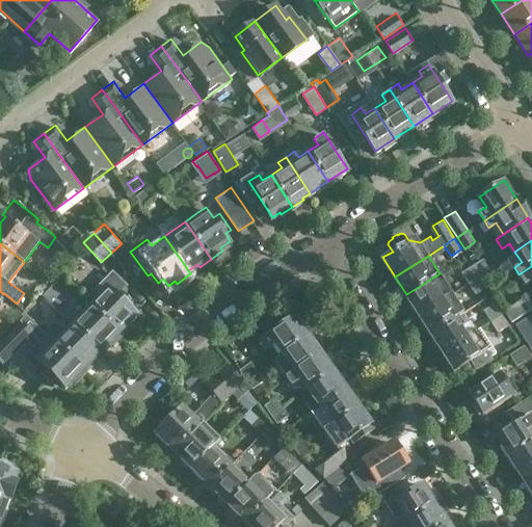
[(482,257),(473,263),(480,273),(489,268),(482,257)]
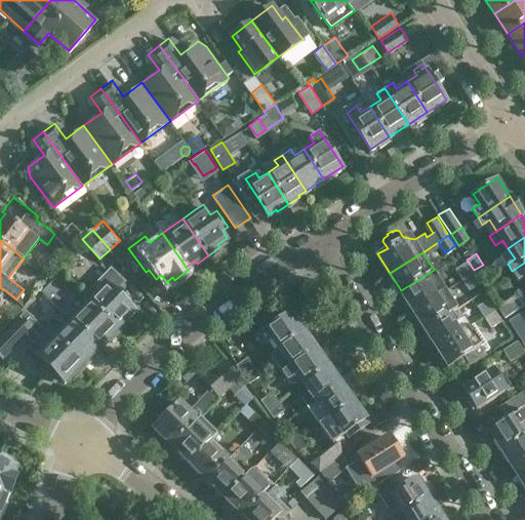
[(467,260),(455,267),(461,278),(474,270),(467,260)]
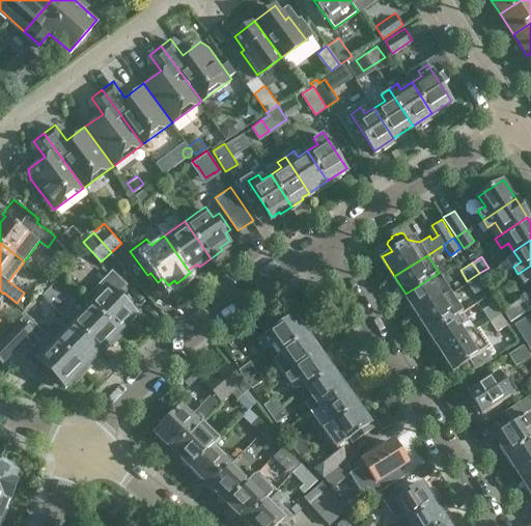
[(530,266),(518,274),(524,283),(530,278),(530,277),(530,266)]
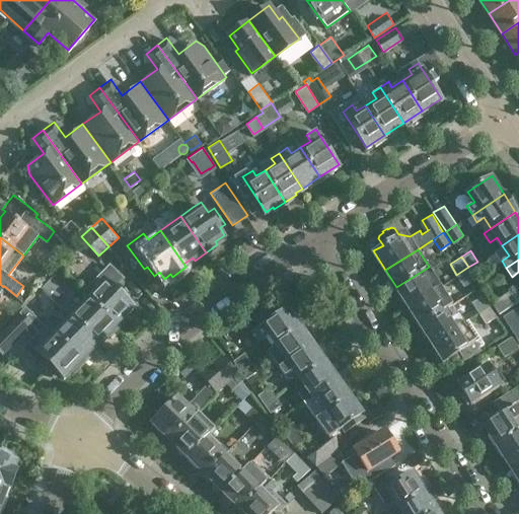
[(477,262),(468,267),(475,278),(482,286),(489,281),(484,274),(485,273),(477,262)]
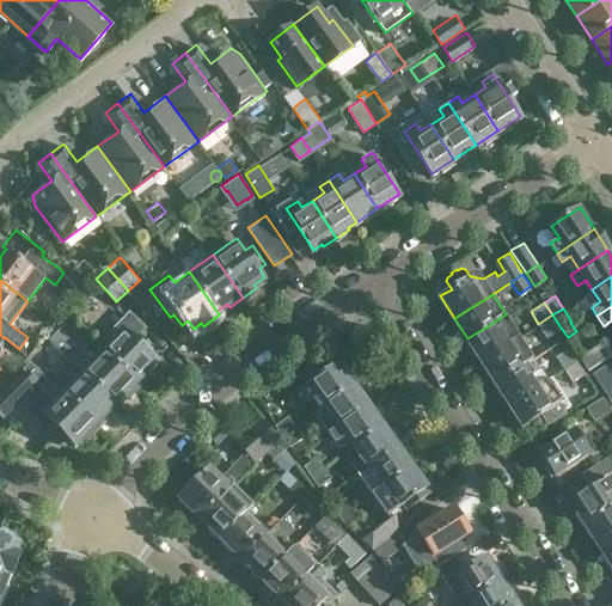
[(129,310),(97,343),(105,352),(139,384),(150,373),(147,371),(157,360),(148,353),(154,347),(138,331),(145,324),(129,310)]
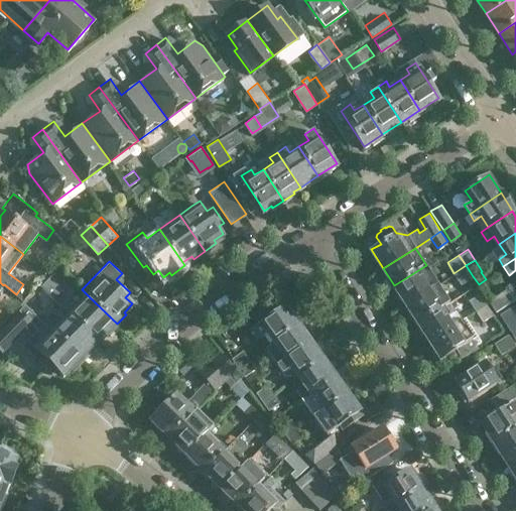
[(406,303),(437,283),(426,265),(394,285),(406,303)]
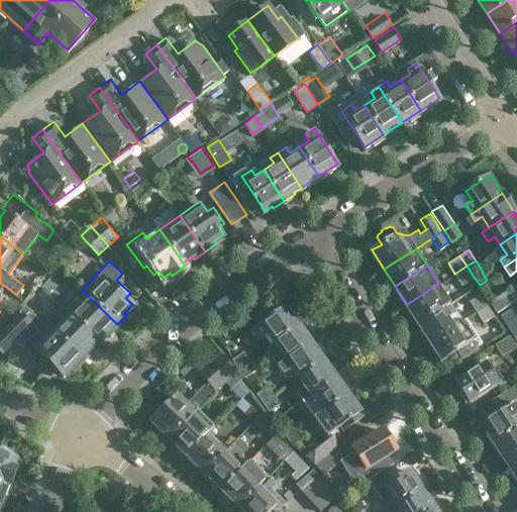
[(467,266),(454,274),(461,285),(474,277),(467,266)]
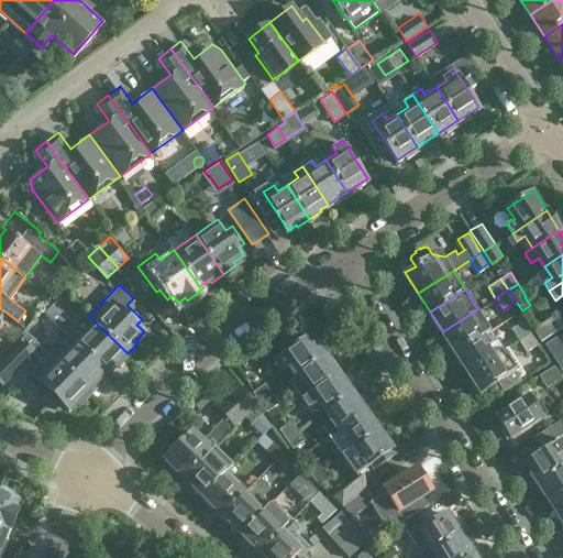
[(44,312),(45,312),(58,325),(70,313),(56,299),(44,312)]
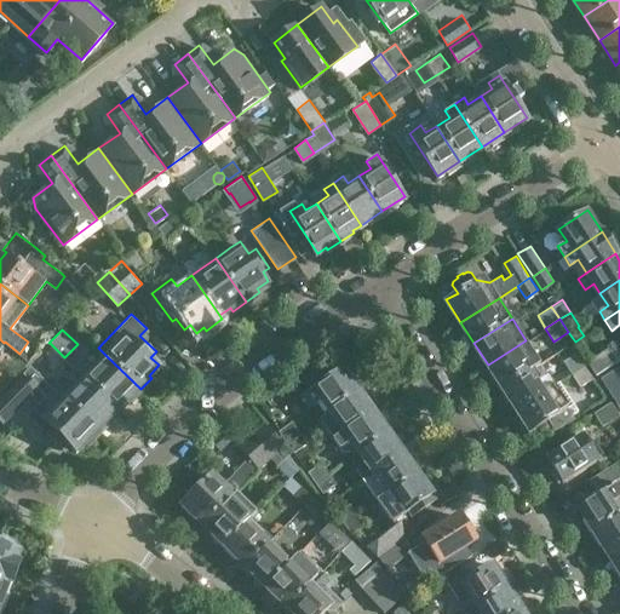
[(540,362),(532,350),(526,340),(488,365),(501,386),(532,367),(540,362)]
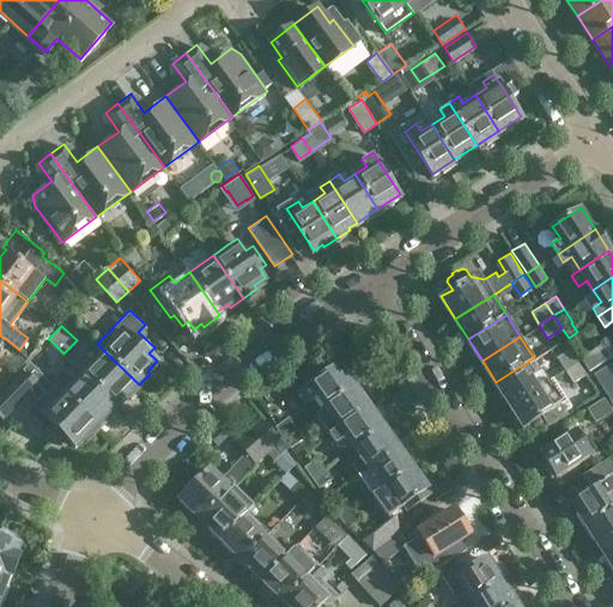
[(37,351),(38,351),(53,365),(64,353),(49,339),(37,351)]
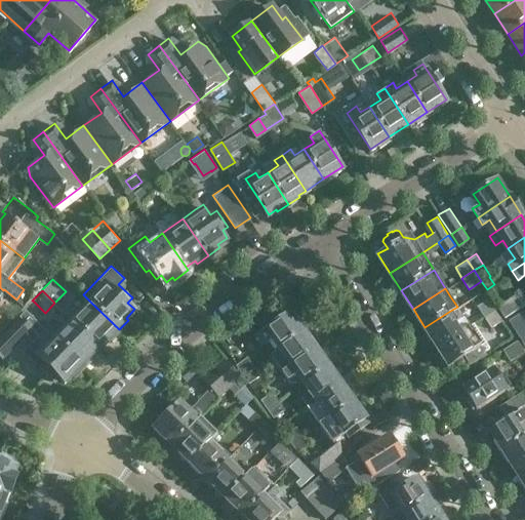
[(505,316),(524,303),(524,302),(519,291),(497,305),(505,316)]
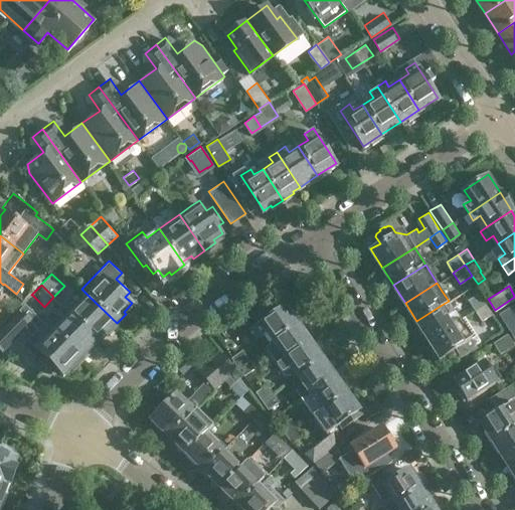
[(474,309),(485,302),(478,292),(468,299),(474,309)]
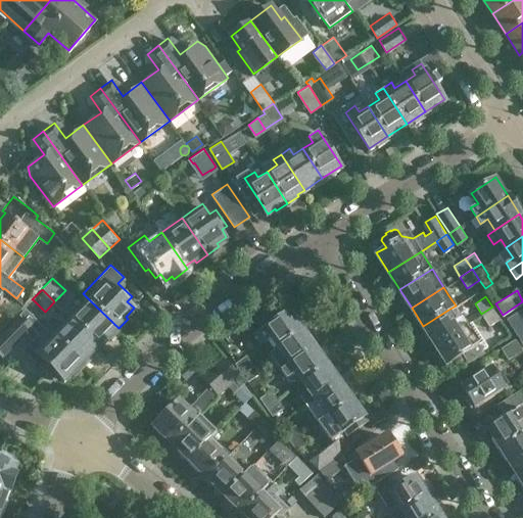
[(119,328),(90,300),(80,312),(76,308),(68,315),(99,344),(107,336),(108,338),(119,328)]
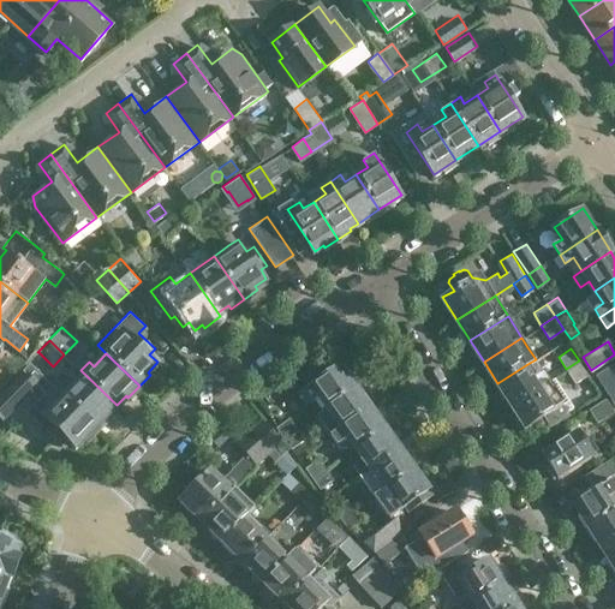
[(575,382),(587,375),(589,374),(579,360),(566,369),(575,382)]
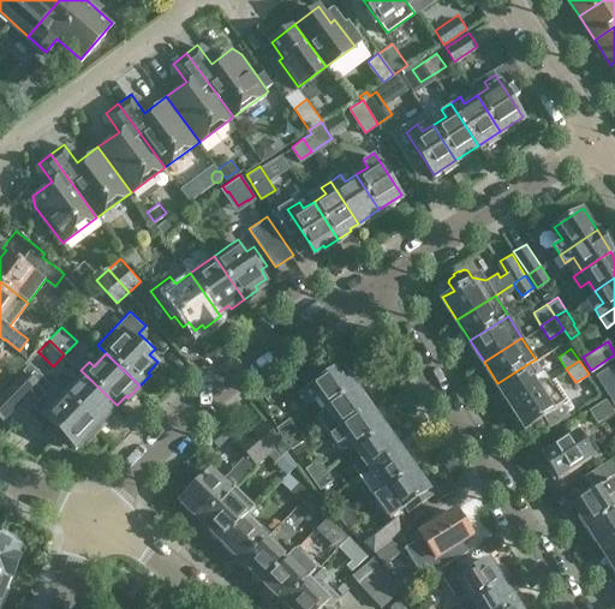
[(341,364),(318,381),(315,376),(305,383),(309,388),(303,392),(310,401),(321,394),(335,415),(365,394),(350,371),(347,374),(341,364)]
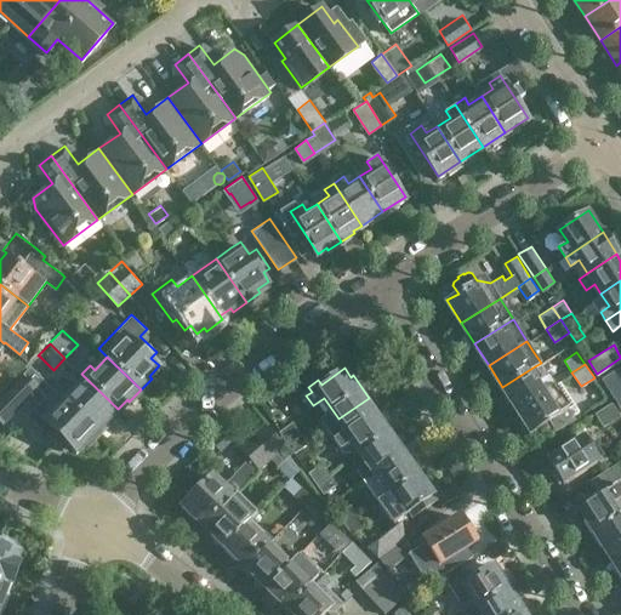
[(533,368),(502,387),(516,408),(553,385),(548,375),(540,380),(533,368)]
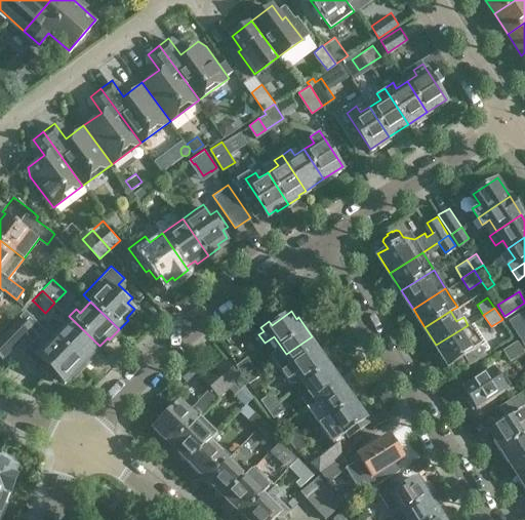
[(22,315),(8,327),(0,335),(0,353),(3,356),(34,326),(22,315)]
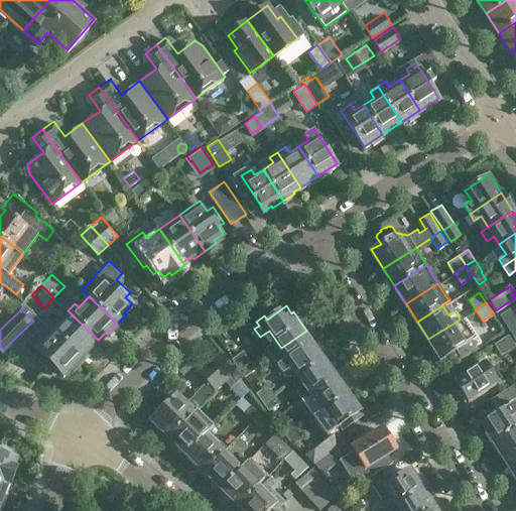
[(98,340),(68,310),(61,316),(66,321),(55,331),(85,358),(93,350),(91,348),(98,340)]
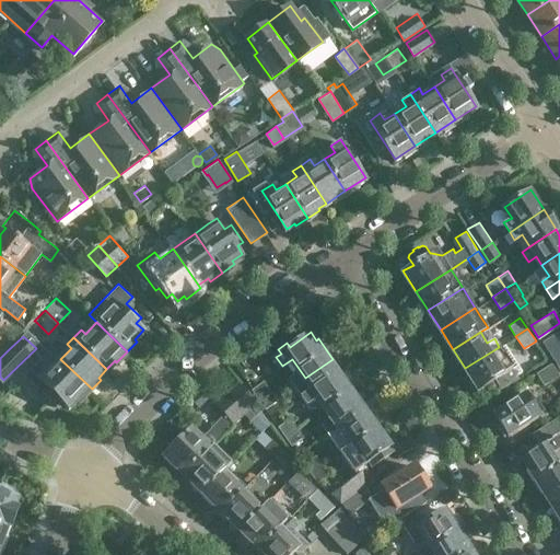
[(512,367),(504,355),(499,347),(465,368),(478,389),(512,367)]
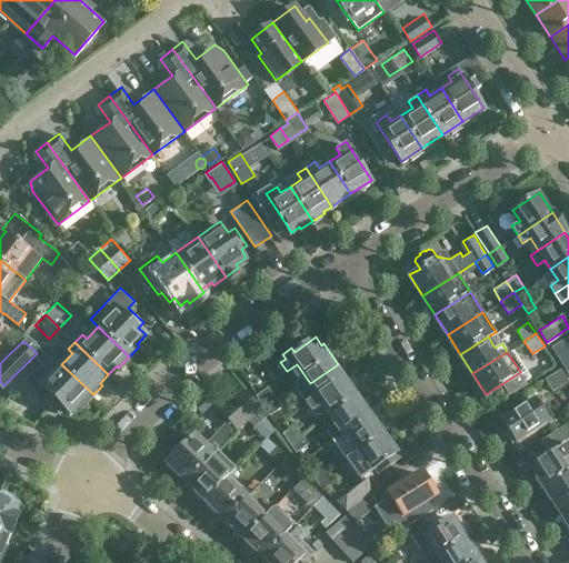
[(93,394),(61,364),(51,355),(32,375),(49,391),(45,396),(59,411),(63,405),(71,413),(80,403),(82,405),(93,394)]
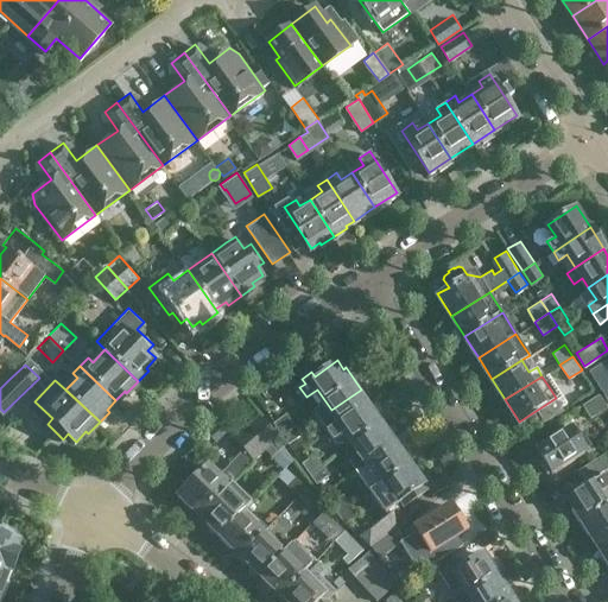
[(361,390),(331,410),(334,412),(323,419),(335,437),(346,430),(353,441),(382,419),(374,407),(372,409),(361,393),(363,392),(361,390)]
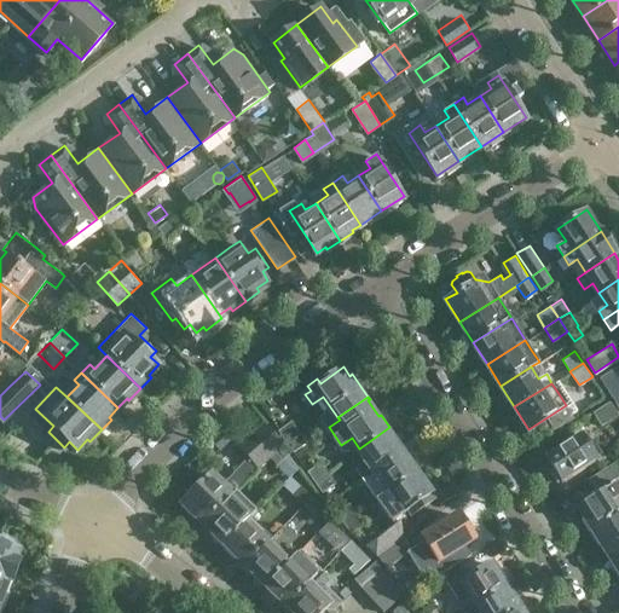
[(611,399),(593,410),(601,422),(618,411),(611,399)]
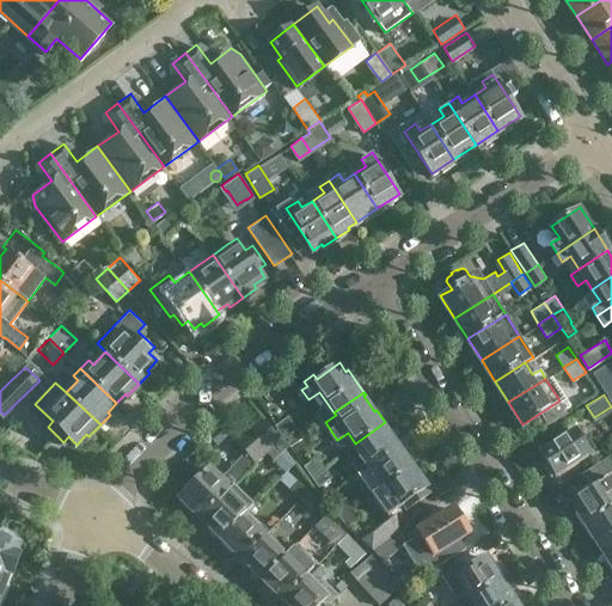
[(282,434),(295,426),(288,415),(275,423),(282,434)]
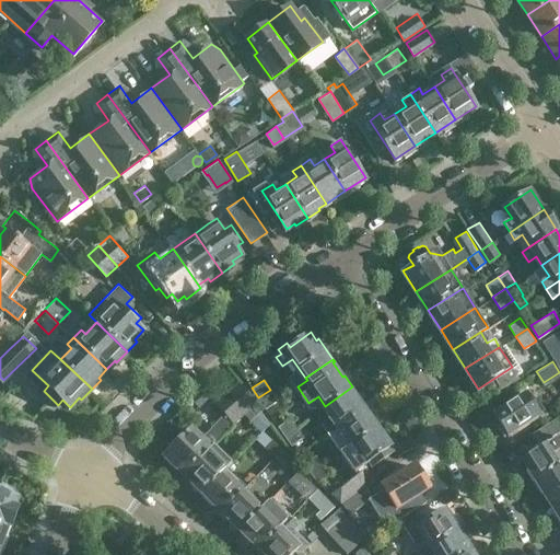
[(164,454),(184,473),(209,449),(214,443),(235,421),(244,413),(252,420),(263,411),(256,403),(257,401),(238,381),(217,402),(225,411),(202,436),(193,425),(185,432),(184,430),(174,440),(176,442),(164,454)]
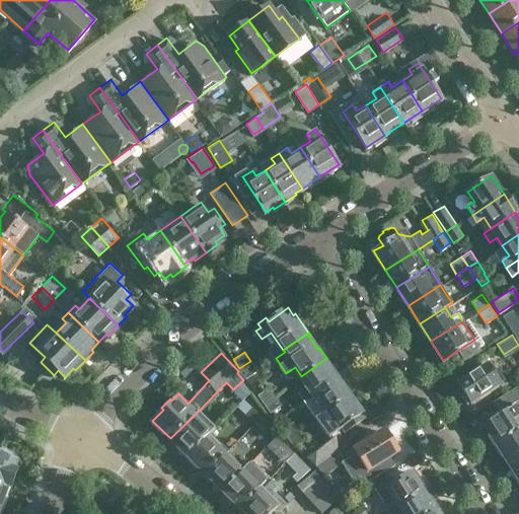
[(326,358),(301,376),(308,386),(300,392),(310,408),(319,400),(319,401),(345,383),(345,382),(342,384),(332,370),(335,368),(326,358)]
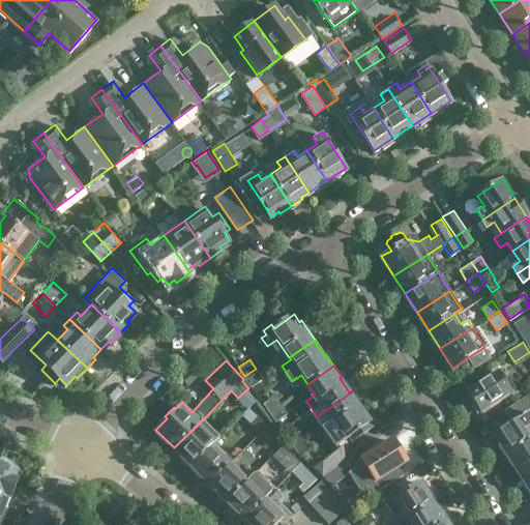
[(189,367),(180,376),(189,384),(199,375),(189,367)]
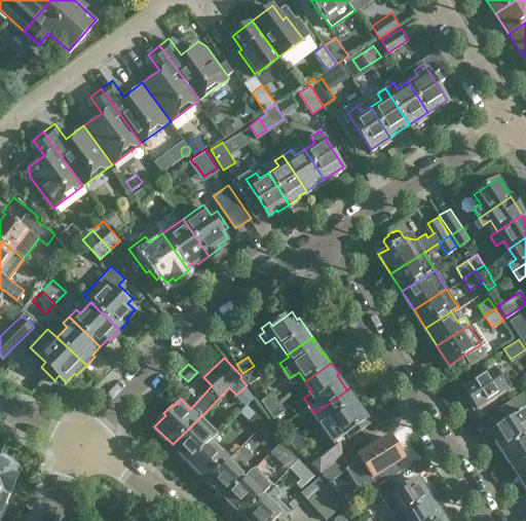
[(242,373),(249,382),(260,375),(254,366),(242,373)]
